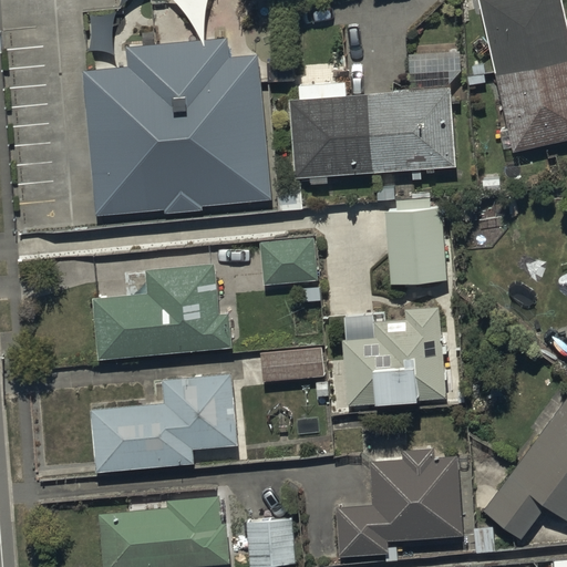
[(566,135),(566,23),(562,0),(477,0),(513,148),(566,135)]
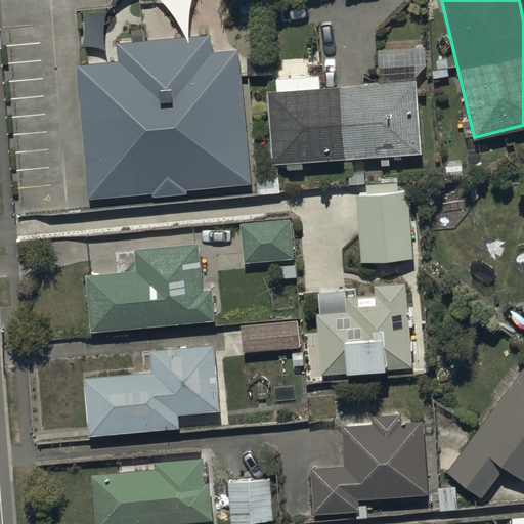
[(120,61),(78,66),(89,199),(153,193),(153,197),(187,193),(187,189),(253,184),(242,49),(214,51),(213,33),(118,40),(120,61)]
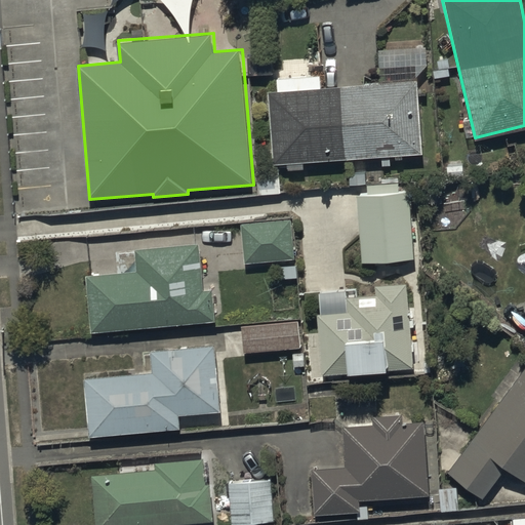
[(380,82),(323,87),(322,74),(278,78),(279,90),(271,90),(275,161),(422,153),(418,78),(429,67),(429,47),(380,47),(380,82)]
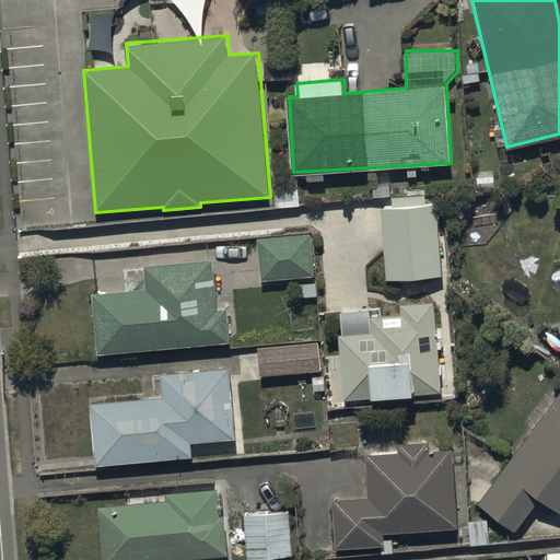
[(298,177),(275,177),(276,208),(299,207),(298,177)]
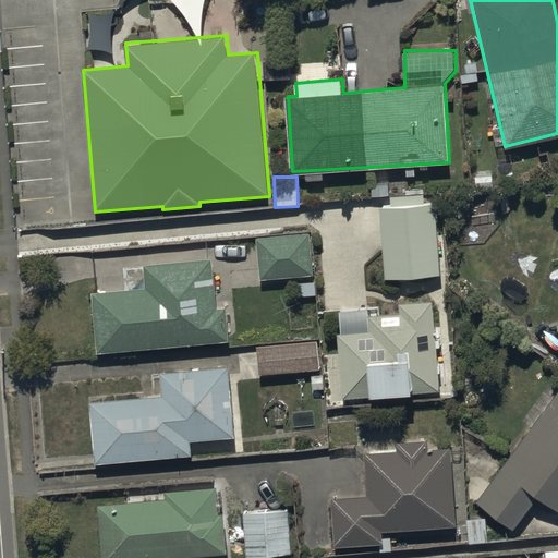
[(392,206),(379,207),(385,280),(441,275),(435,205),(426,205),(425,194),(391,197),(392,206)]
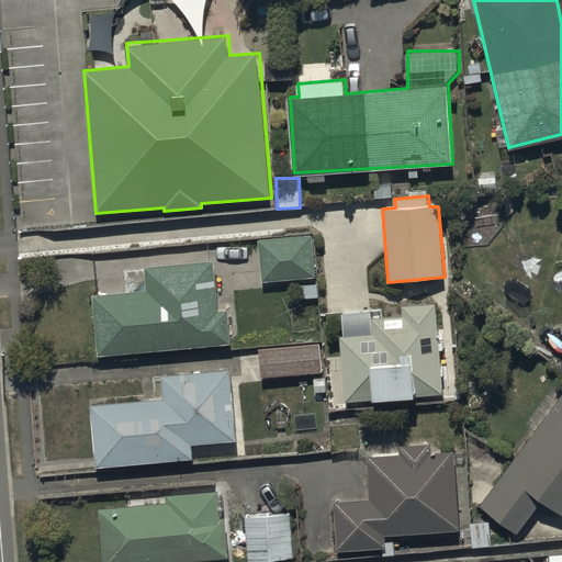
[(315,233),(258,238),(261,280),(318,276),(315,233)]
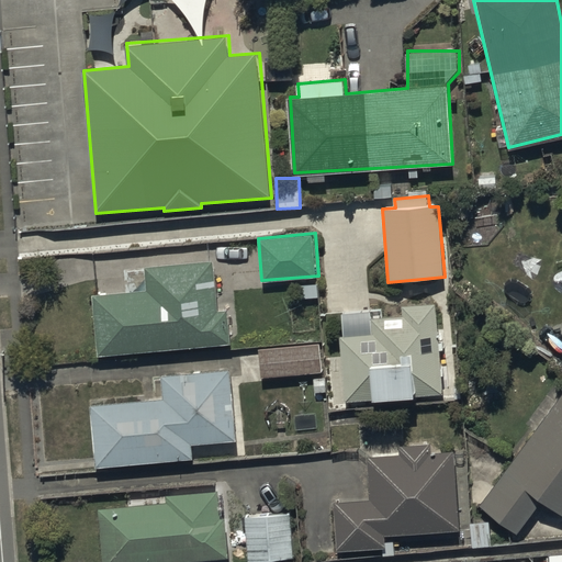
[(92,292),(98,356),(235,343),(232,310),(218,311),(214,258),(146,265),(148,287),(92,292)]
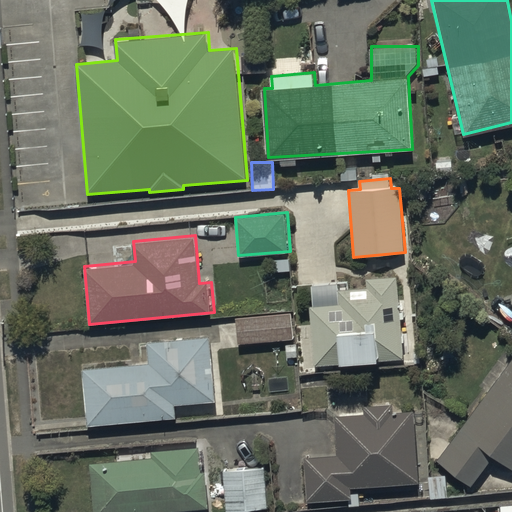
[(403,359),(398,275),(368,277),(369,287),(339,288),(340,302),(310,303),(313,364),(403,359)]
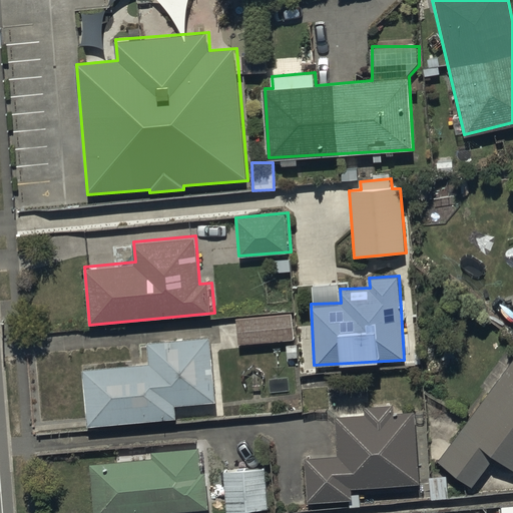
[(292,314),(238,318),(240,344),(294,340),(292,314)]
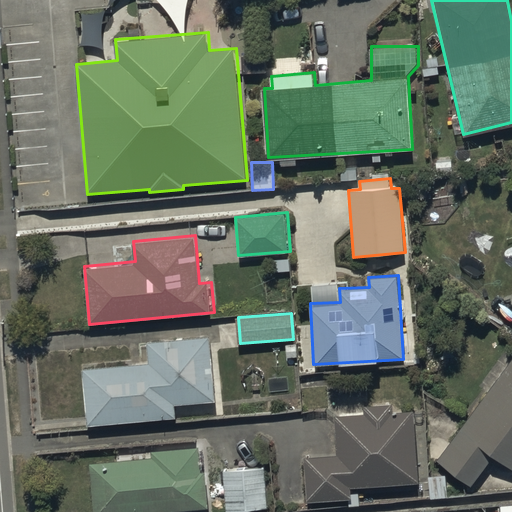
[(148,361),(82,365),(86,423),(176,417),(175,403),(215,400),(211,337),(147,341),(148,361)]
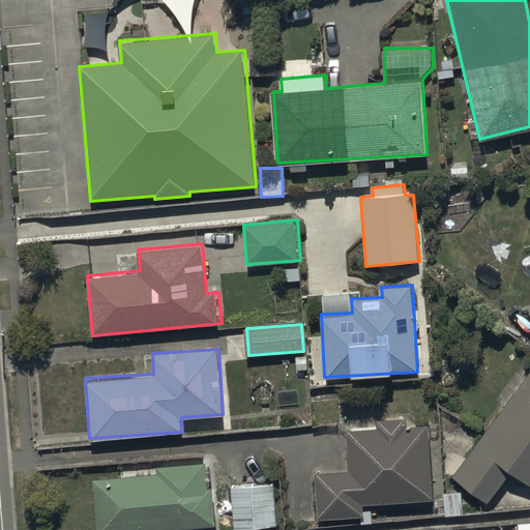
[(529,371),(453,475),(488,501),(510,469),(529,482),(529,371)]
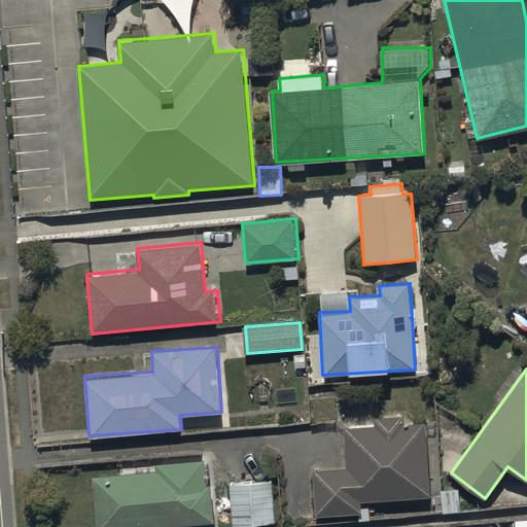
[(432,495),(428,422),(403,423),(402,415),(377,417),(377,425),(346,427),(348,469),(314,471),(316,517),(362,515),(361,498),(432,495)]
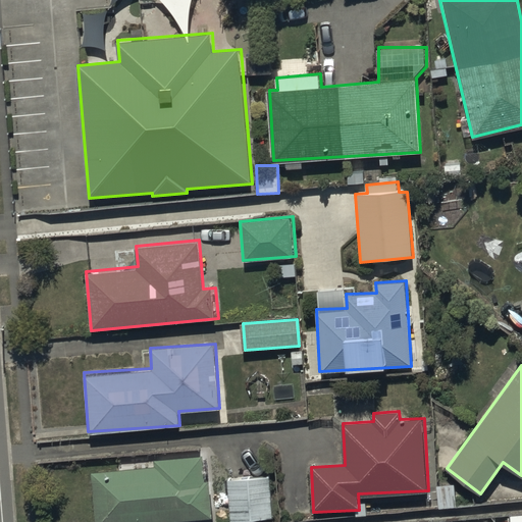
[(96,472),(99,521),(139,521),(211,517),(208,479),(206,479),(204,454),(155,458),(156,467),(96,472)]
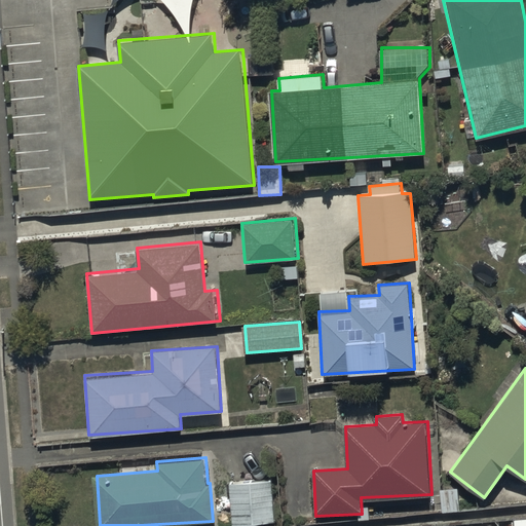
[(271,480),(230,482),(231,525),(273,523),(271,480)]
